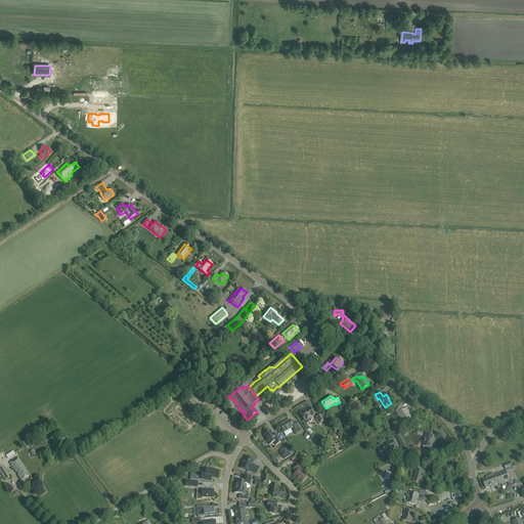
[(304,421),(305,421),(307,423),(311,421),(309,418),(314,416),(310,407),(305,410),(306,410),(300,413),(304,421)]
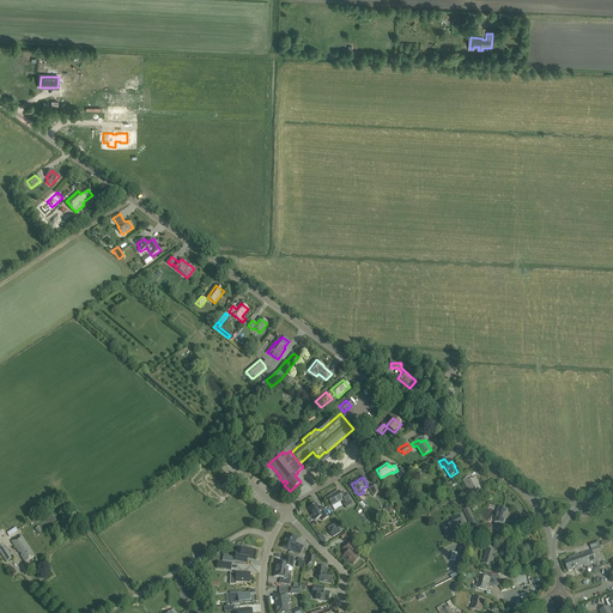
[(481,492),(479,486),(478,486),(477,485),(479,484),(475,479),(472,481),(469,477),(462,481),(467,489),(468,487),(473,497),(481,492)]
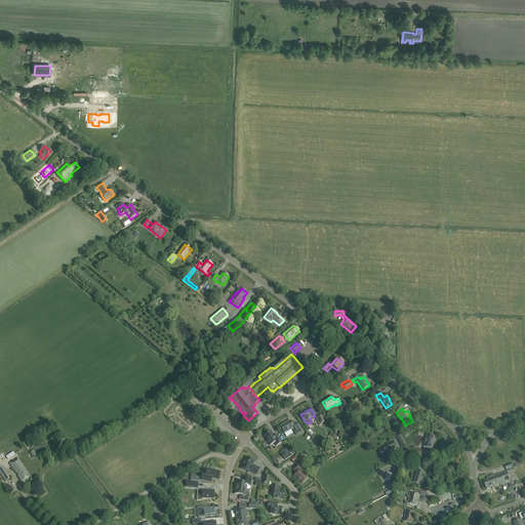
[(322,415),(316,418),(320,426),(326,421),(322,415)]
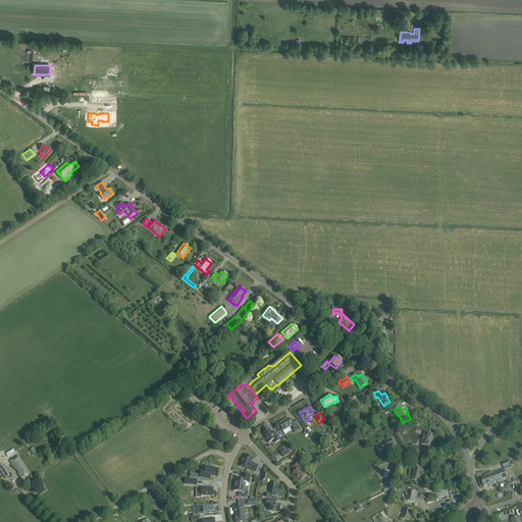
[(282,431),(291,426),(295,432),(300,429),(297,424),(294,420),(291,422),(289,418),(283,420),(284,421),(278,424),(282,431)]
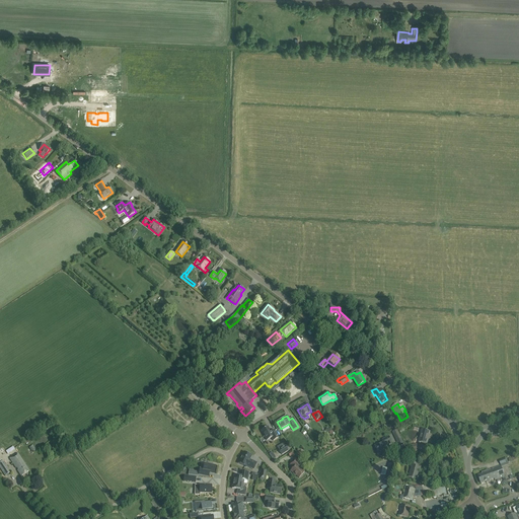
[(272,438),(273,441),(279,437),(275,431),(271,433),(268,427),(261,431),(267,440),(272,438)]
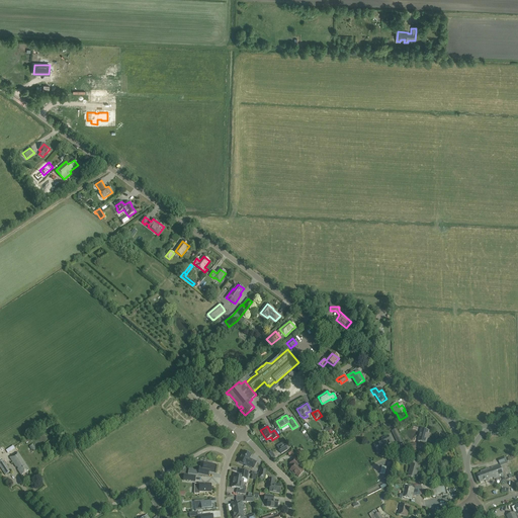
[(392,431),(396,440),(401,438),(397,429),(392,431)]
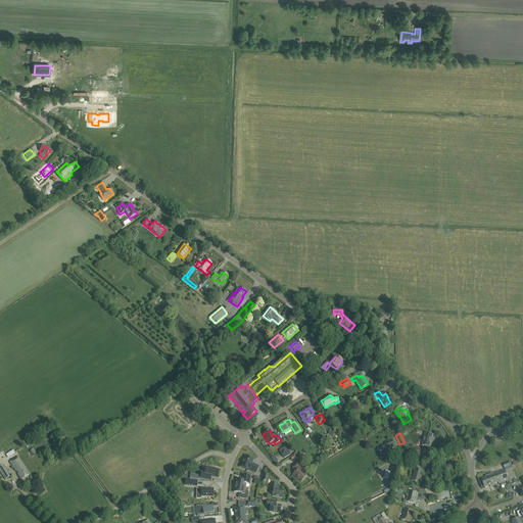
[(432,440),(433,440),(434,435),(425,433),(422,445),(430,447),(432,440)]
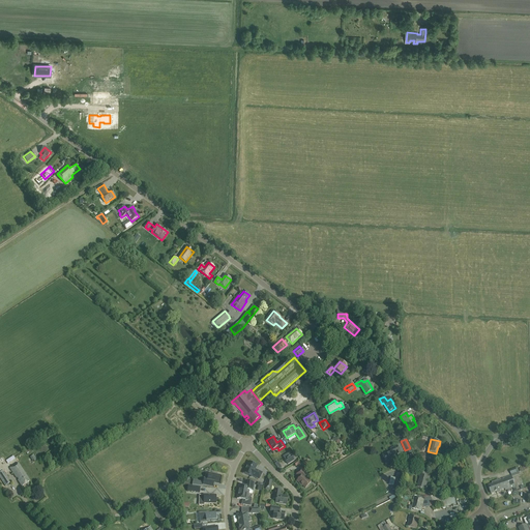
[(392,451),(383,455),(387,463),(393,461),(399,459),(396,454),(401,452),(398,446),(390,449),(392,451)]
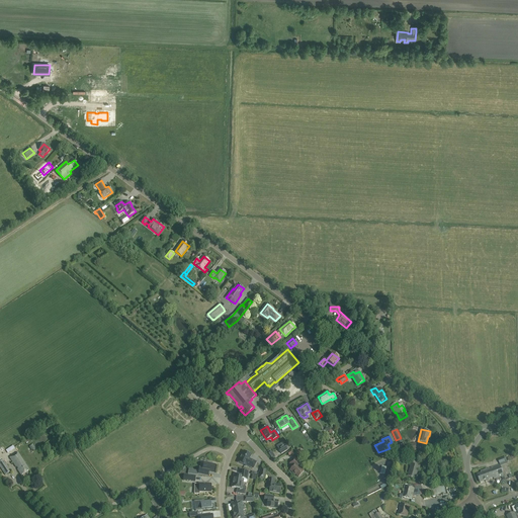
[(280,453),(287,450),(284,445),(278,449),(280,453)]
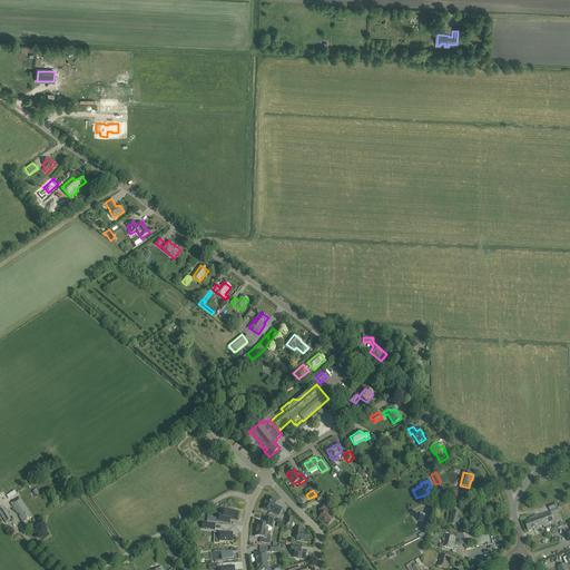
[(276,501),(267,497),(262,509),(271,513),(271,512),(278,516),(282,509),(274,504),(276,501)]
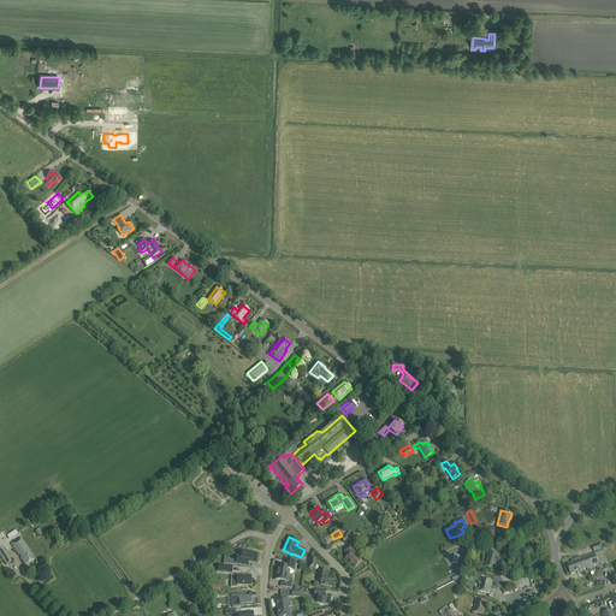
[(12,545),(25,566),(35,558),(22,538),(12,545)]
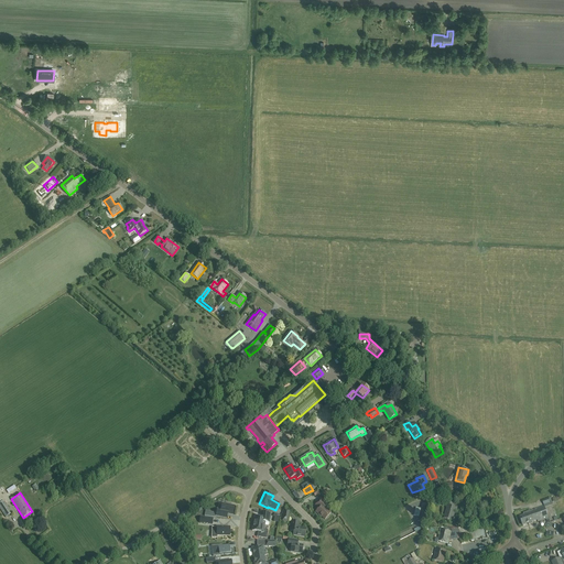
[(549,498),(542,500),(544,507),(553,505),(551,500),(549,500),(549,498)]
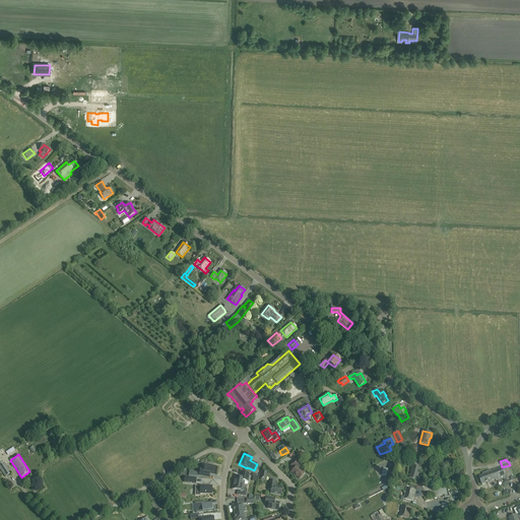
[(300,479),(305,473),(299,468),(302,465),(296,460),(290,466),(294,468),(290,471),(297,476),(300,479)]
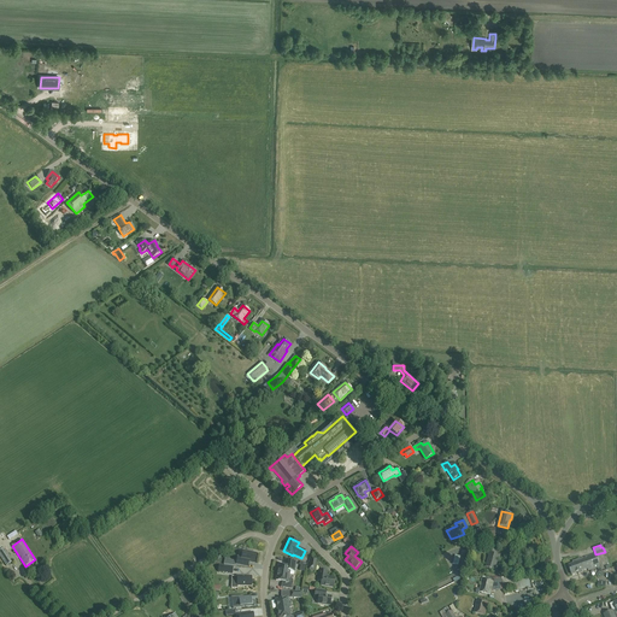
[(500,557),(499,556),(494,554),(497,550),(491,547),(488,553),(489,553),(486,568),(497,571),(499,563),(498,562),(500,557)]
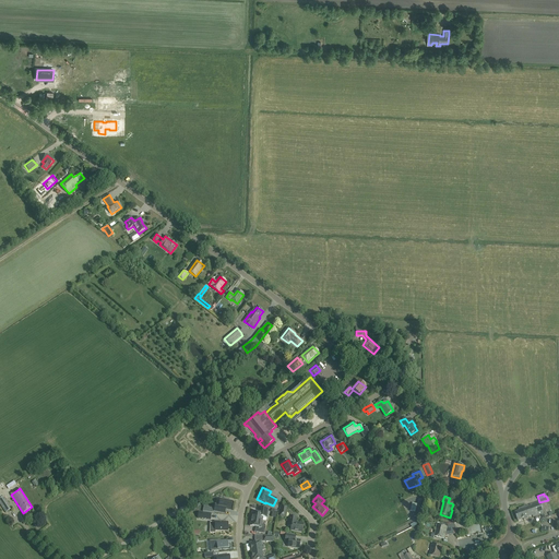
[(4,497),(0,499),(0,503),(6,513),(12,509),(4,497)]
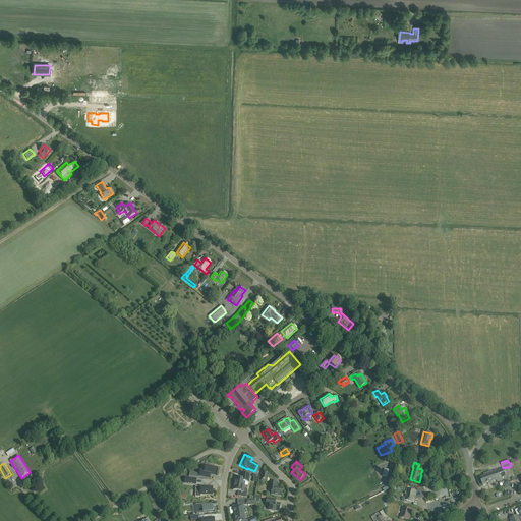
[(200,470),(198,476),(210,478),(210,474),(215,475),(217,467),(213,467),(213,466),(210,465),(210,466),(205,465),(204,471),(200,470)]
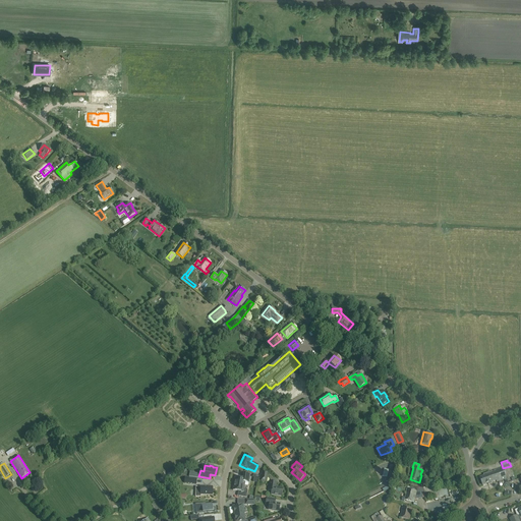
[(386,482),(393,484),(397,468),(391,466),(386,482)]
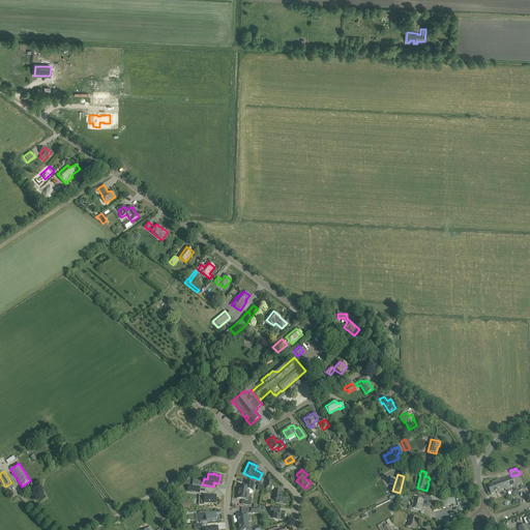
[(505,491),(516,487),(511,476),(493,482),(494,483),(488,486),(491,494),(496,492),(496,493),(500,492),(500,491),(504,489),(505,491)]
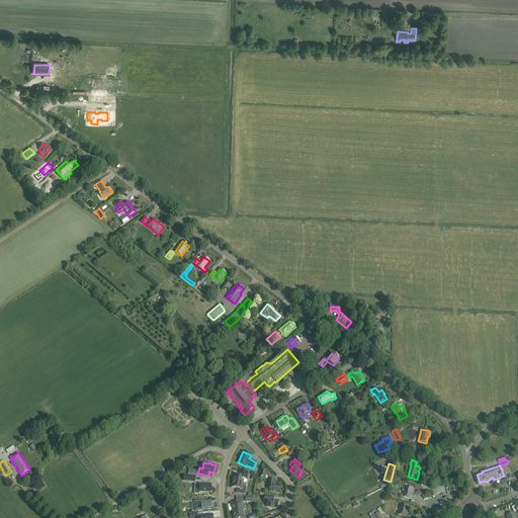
[(233,481),(243,483),(243,480),(247,480),(249,472),(241,470),(241,476),(234,475),(233,481)]
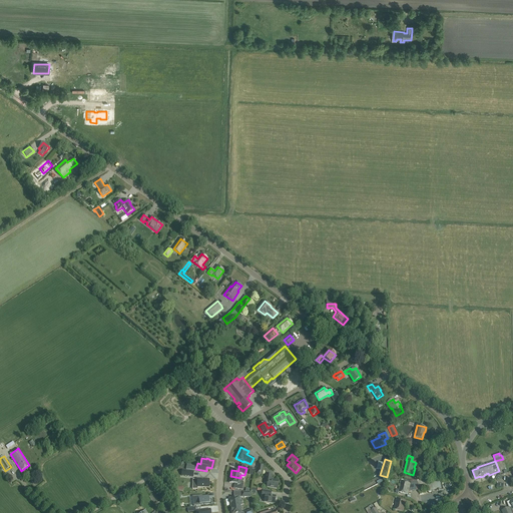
[(277,489),(279,481),(272,480),(273,475),(266,474),(264,483),(267,484),(267,487),(277,489)]
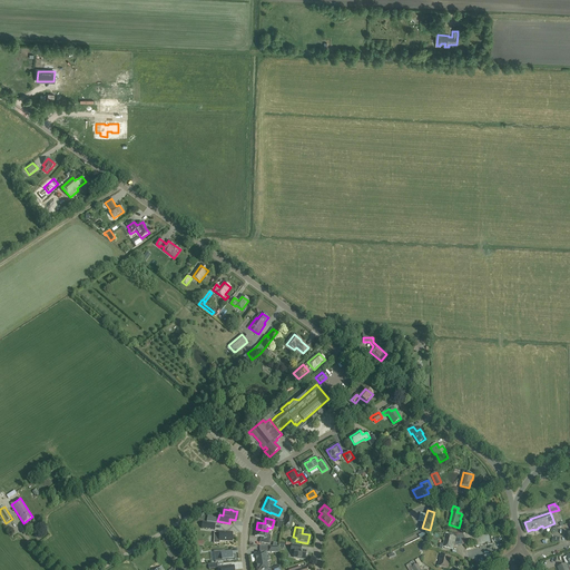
[(267,531),(256,529),(255,537),(261,538),(259,542),(269,544),(271,536),(266,534),(267,531)]
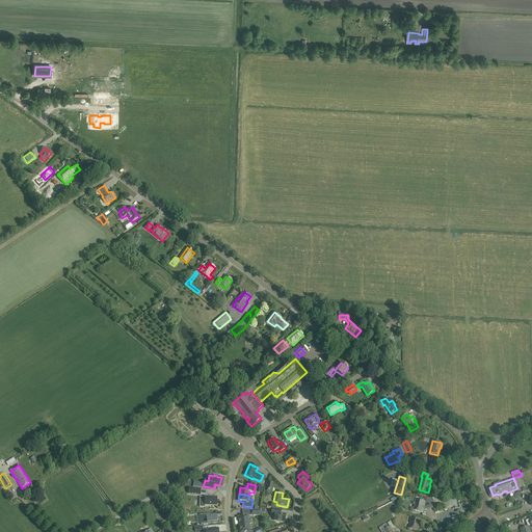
[(205,505),(216,505),(217,497),(205,497),(205,498),(200,498),(200,507),(205,507),(205,505)]
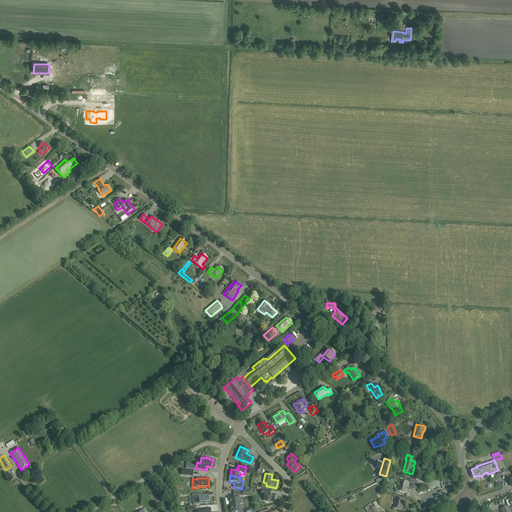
[(440,479),(432,481),(434,489),(442,487),(440,479)]
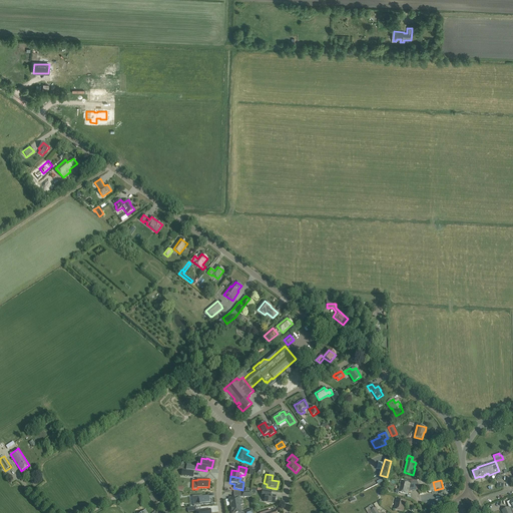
[(400,486),(399,492),(407,494),(409,488),(410,484),(401,481),(400,485),(400,486)]
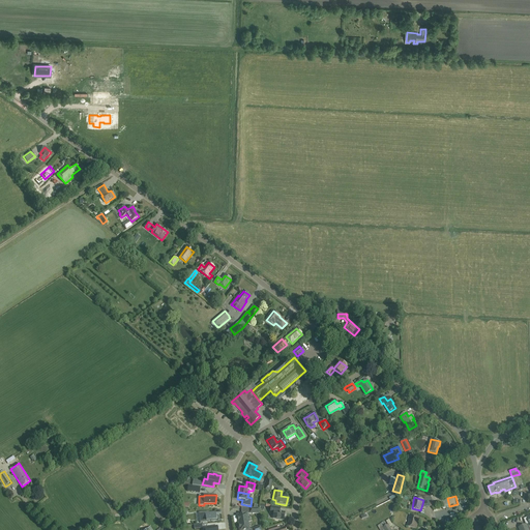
[(284,520),(285,512),(280,511),(280,507),(271,506),(270,512),(273,513),(272,519),(284,520)]
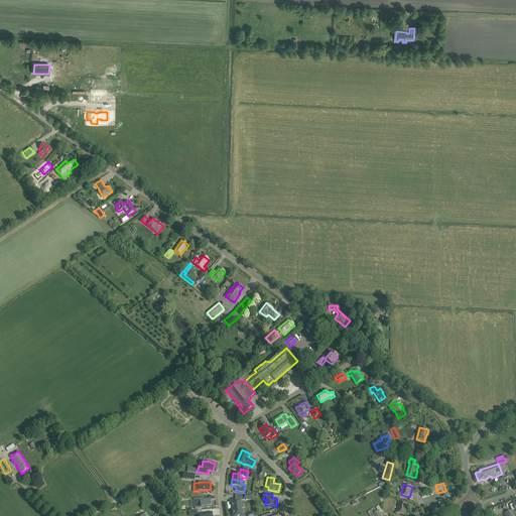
[(203,499),(194,499),(195,509),(201,508),(201,507),(211,506),(210,498),(203,499)]
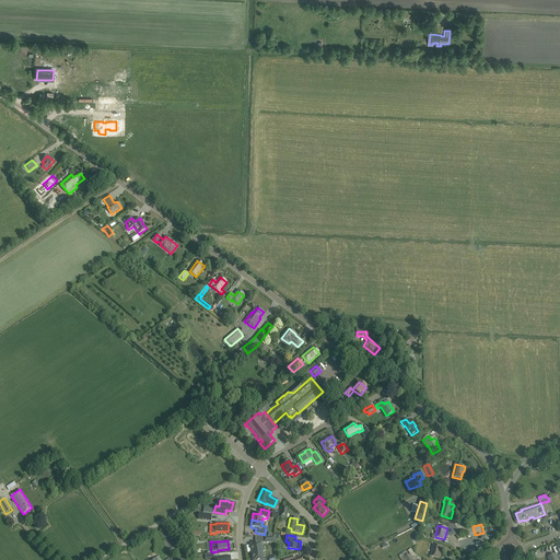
[(252,553),(263,551),(260,543),(249,545),(252,553)]
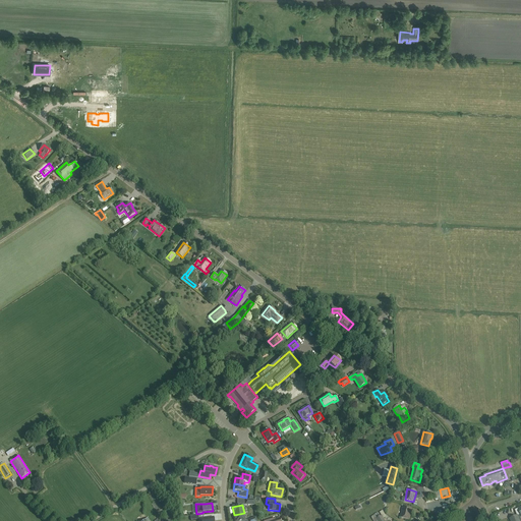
[(411,514),(413,508),(404,505),(403,507),(402,507),(401,511),(402,511),(400,518),(409,520),(411,514)]
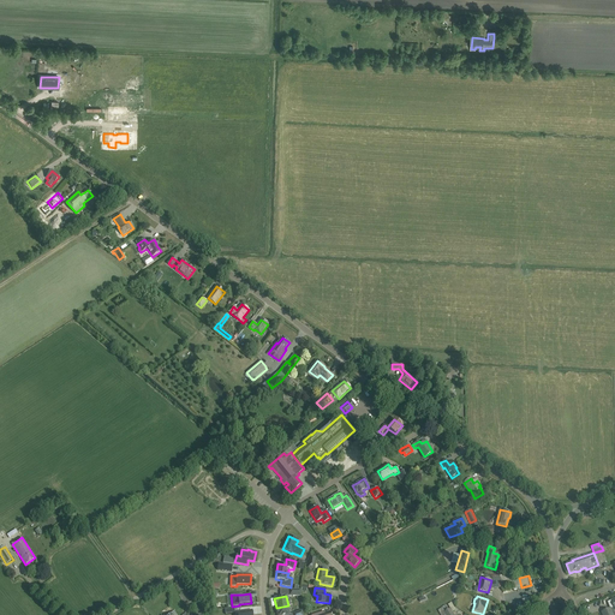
[(613,614),(611,613),(614,610),(614,598),(610,601),(614,608),(610,609),(602,613),(602,614),(613,614)]
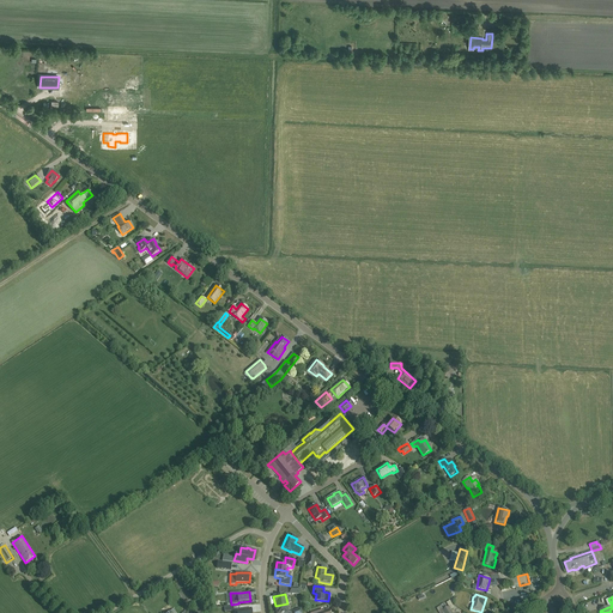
[(442,611),(442,610),(445,607),(443,605),(439,607),(436,608),(438,612),(451,612),(450,611),(454,608),(449,601),(447,604),(449,607),(442,611)]
